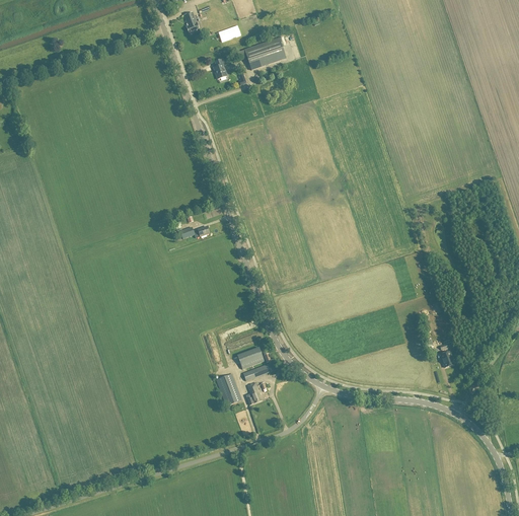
[(188,24),(187,24),(189,30),(199,26),(197,20),(196,20),(193,10),(183,13),(188,24)]
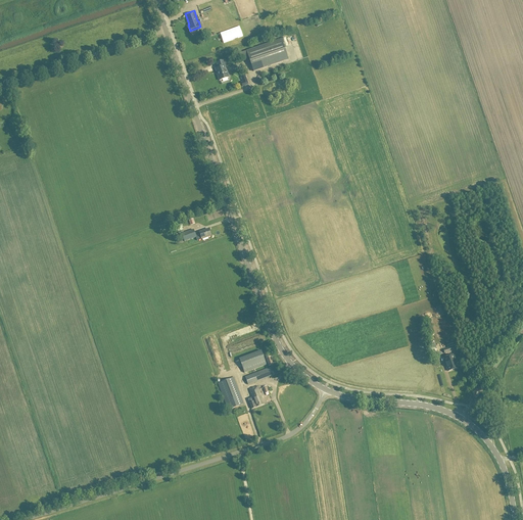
[(246,48),(253,68),(288,57),(281,37),(246,48)]
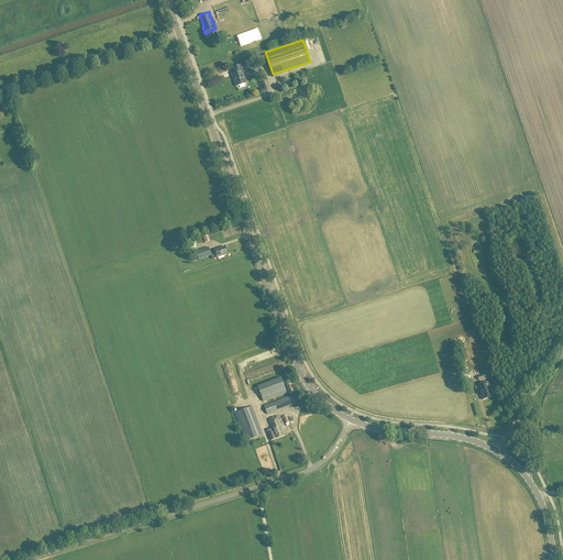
[(240,63),(233,65),(234,70),(231,72),(235,84),(246,80),(240,63)]
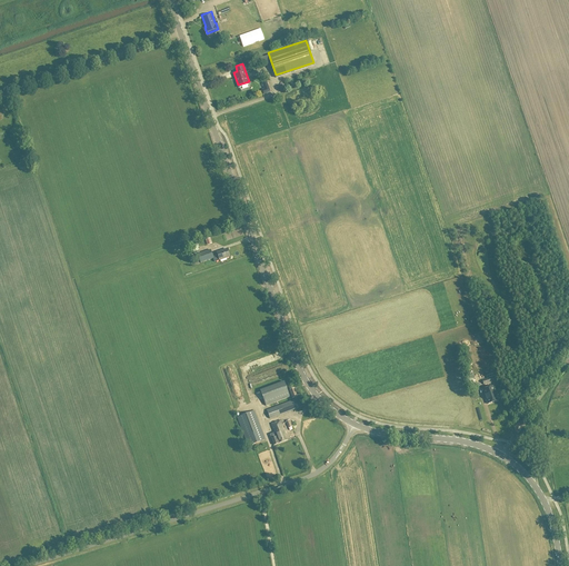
[(215,259),(219,257),(229,254),(227,247),(217,250),(212,252),(210,247),(198,251),(200,260),(213,256),(215,259)]
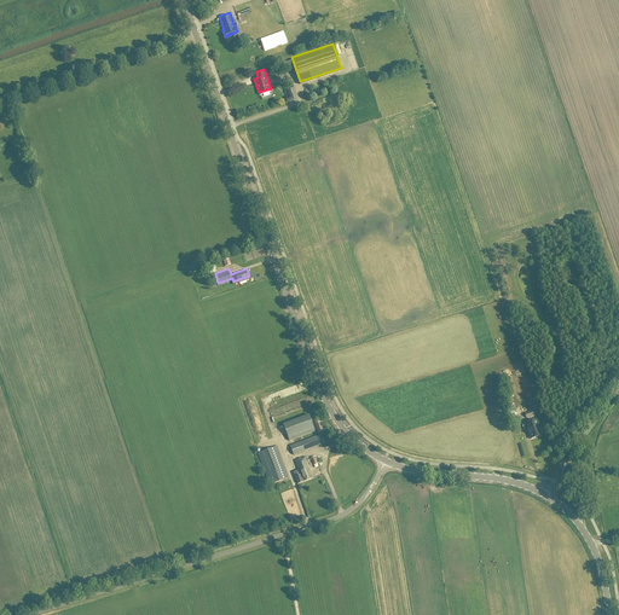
[(521,399),(533,395),(527,376),(515,379),(521,399)]
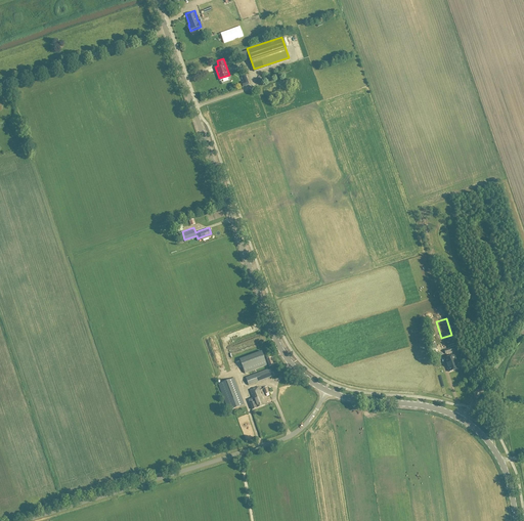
[(446,339),(448,345),(455,343),(454,340),(452,340),(451,337),(446,339)]
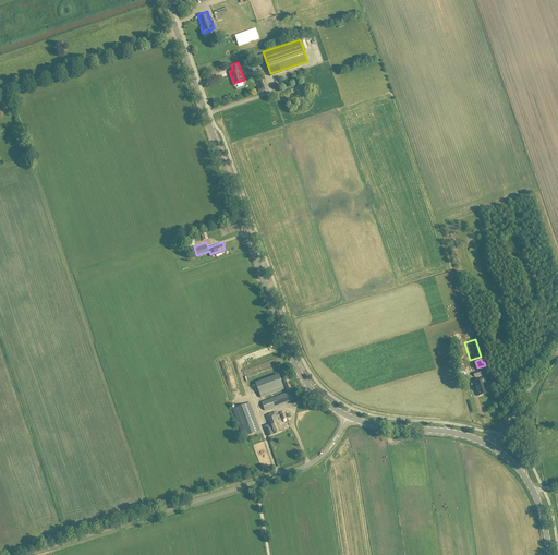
[(255,381),(261,395),(283,386),(278,372),(255,381)]
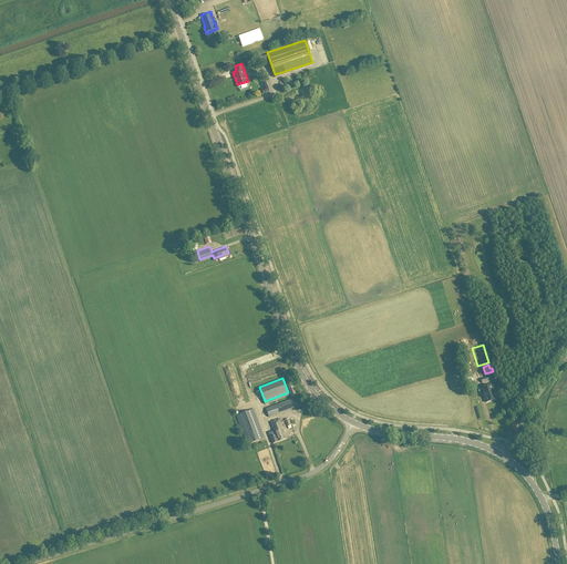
[(492,382),(480,387),(481,390),(482,390),(485,400),(495,397),(493,389),(494,389),(492,382)]
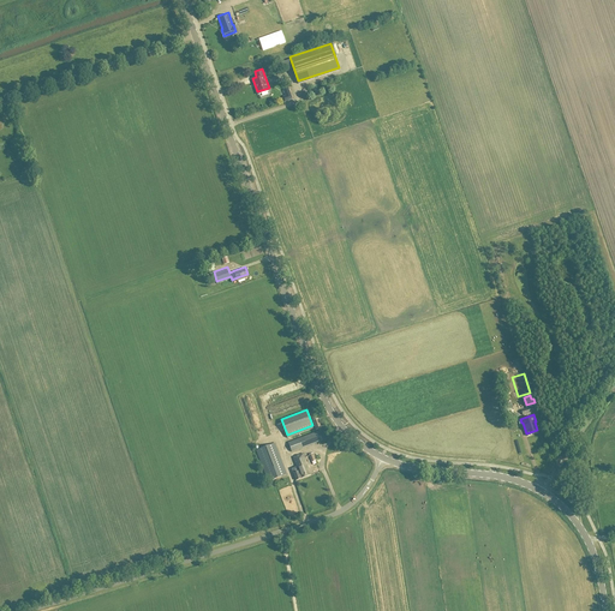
[(321,429),(288,439),(291,449),(323,437),(321,429)]
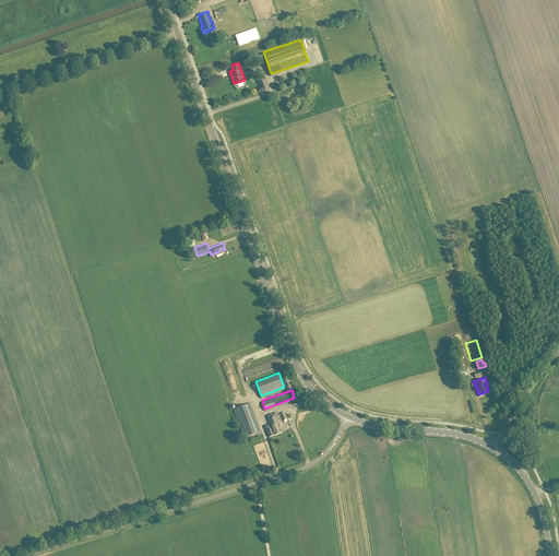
[(249,401),(233,407),(244,436),(260,429),(249,401)]
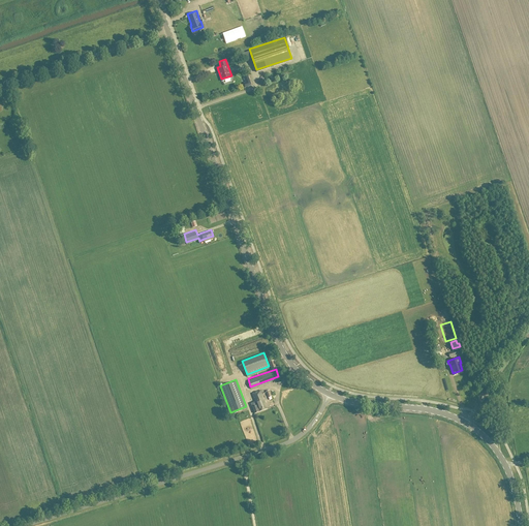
[(255,399),(250,401),(254,411),(267,406),(260,389),(252,392),(255,399)]
